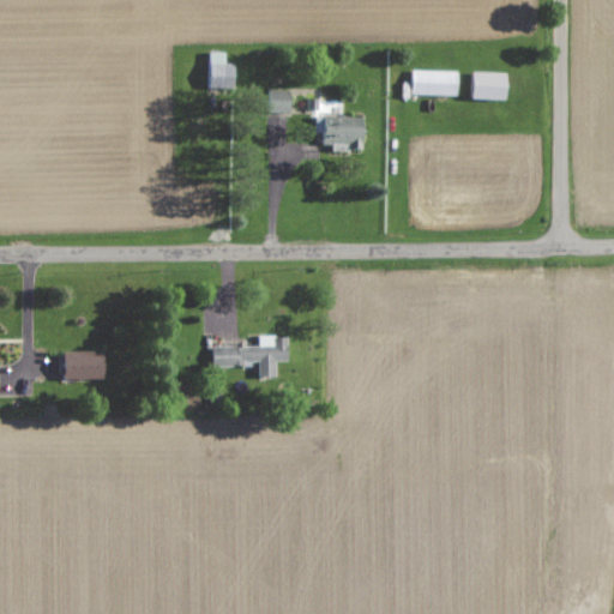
[(459,72),(414,71),(414,95),(459,96),(459,72)]
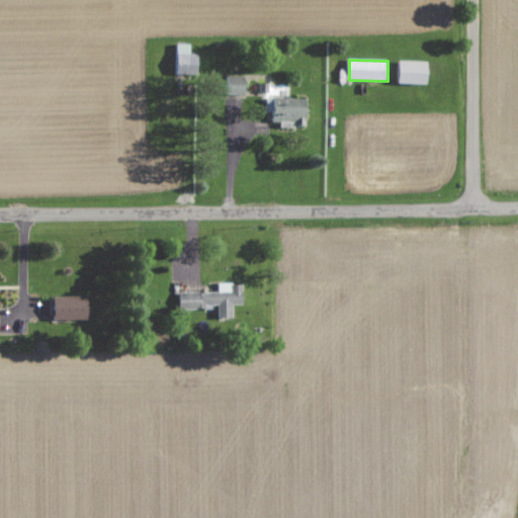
[(429,84),(430,62),(402,61),(401,84),(429,84)]
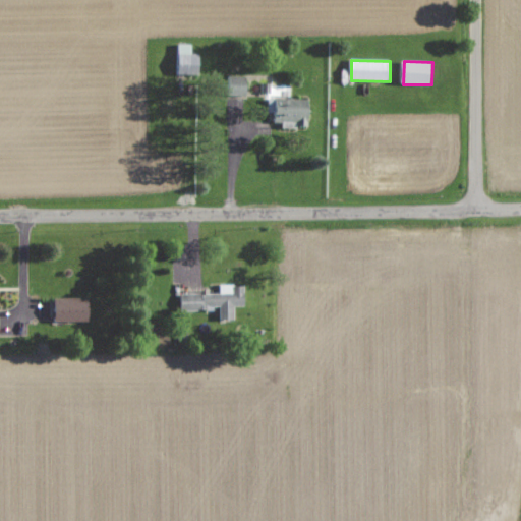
[(246,76),(227,78),(230,97),(248,94),(246,76)]
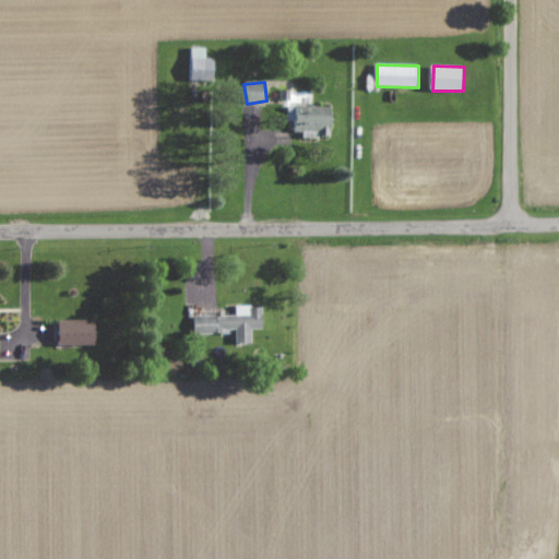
[(194,317),(194,335),(235,334),(235,345),(253,344),(253,330),(264,329),(264,307),(237,307),(237,316),(194,317)]
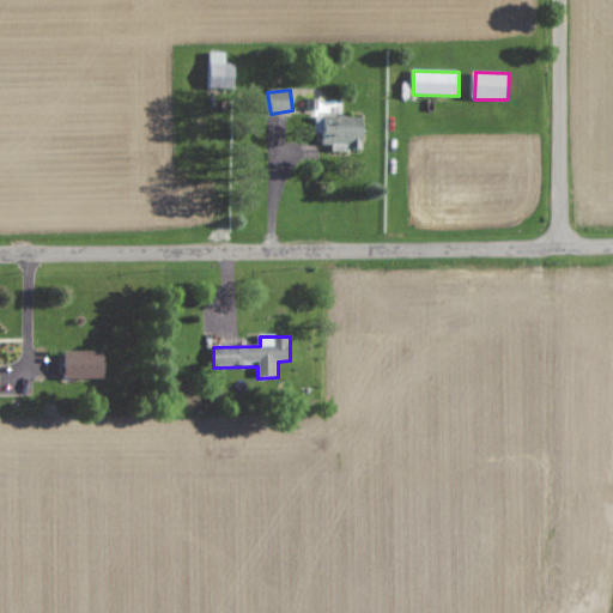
[(67,378),(108,378),(107,352),(67,352),(67,378)]
